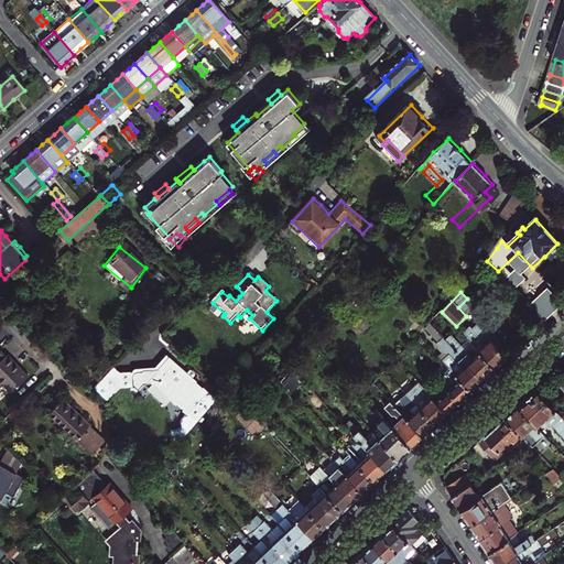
[(455,373),(457,376),(473,392),(478,387),(485,380),(469,365),(433,325),(431,323),(425,329),(438,344),(451,356),(444,361),(455,373)]
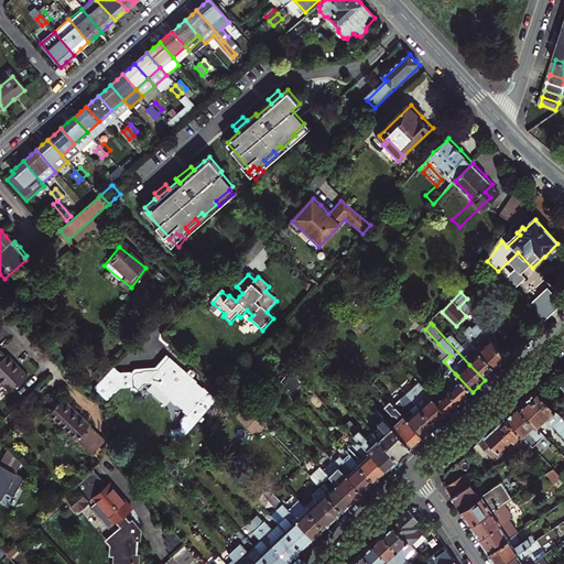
[(485,333),(473,344),(481,354),(497,369),(501,366),(509,358),(502,350),(505,348),(496,339),(494,340),(485,333)]
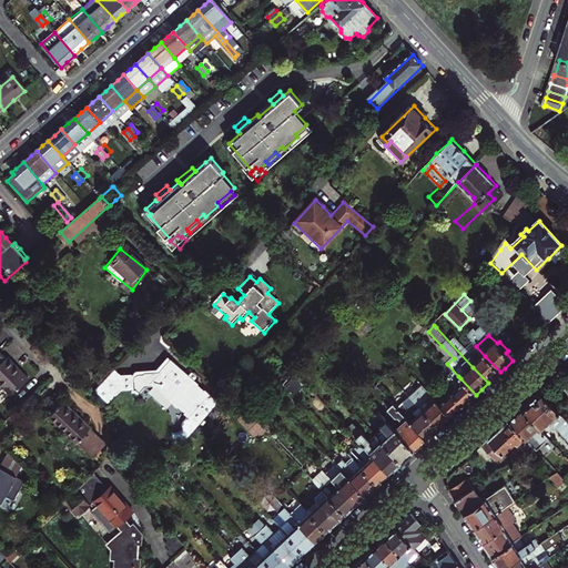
[(446,357),(444,361),(447,364),(454,358),(442,346),(439,350),(446,357)]
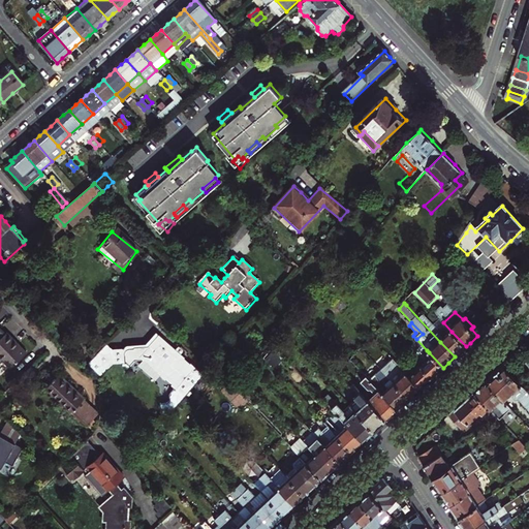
[(169,342),(157,331),(146,343),(125,344),(123,347),(113,348),(106,343),(88,363),(100,375),(114,364),(124,363),(130,366),(134,361),(143,360),(146,363),(148,361),(166,376),(163,378),(168,382),(170,380),(177,385),(170,393),(170,399),(165,404),(172,410),(205,374),(194,365),(193,367),(187,362),(189,360),(181,352),(184,349),(178,344),(176,347),(169,342)]
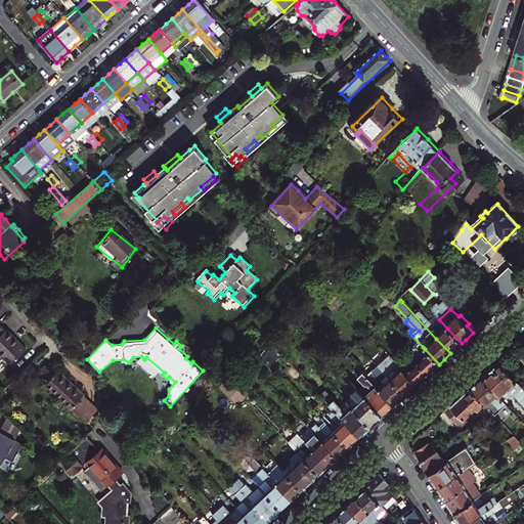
[(462,343),(447,329),(436,339),(450,353),(455,348),(462,343)]
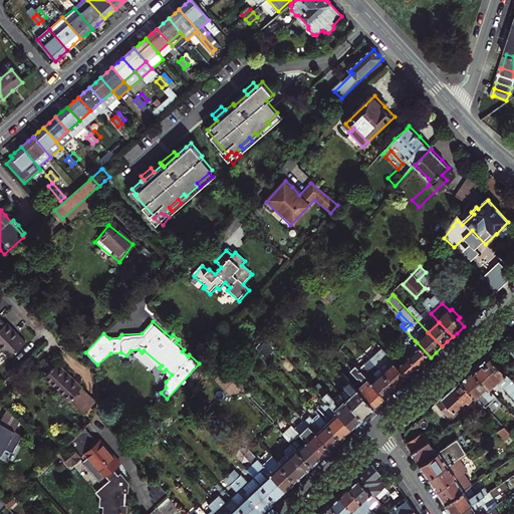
[(13,329),(7,323),(7,324),(0,330),(0,345),(12,357),(27,343),(13,329)]
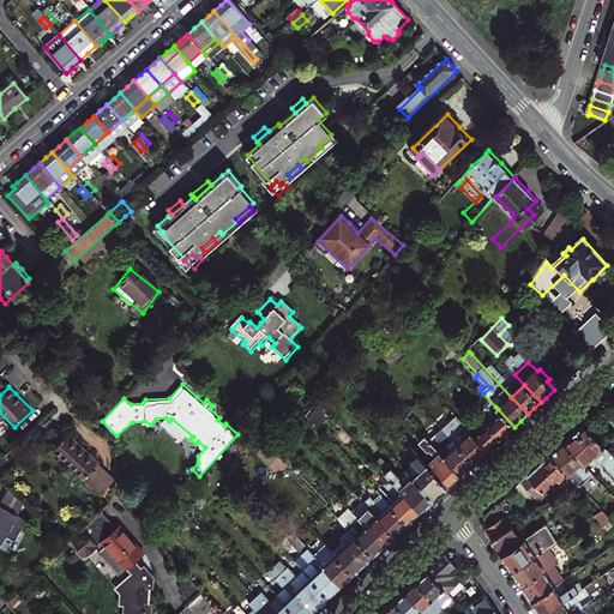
[(495,407),(479,422),(481,425),(498,409),(495,407)]
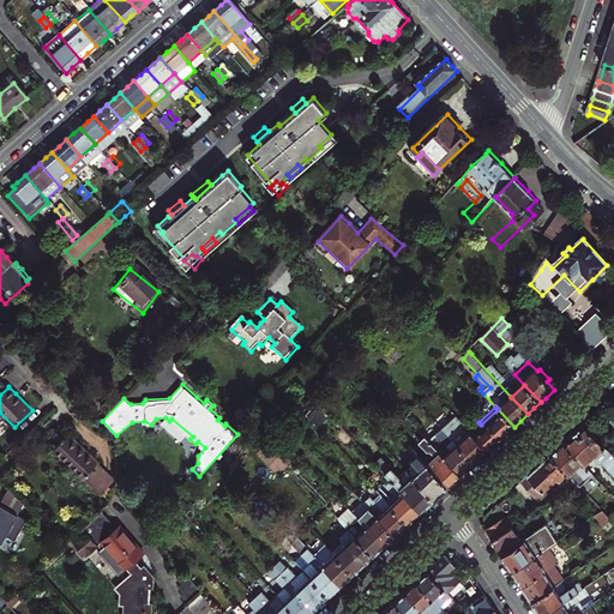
[(501,439),(515,427),(498,409),(481,425),(479,422),(470,432),(488,451),(501,439)]
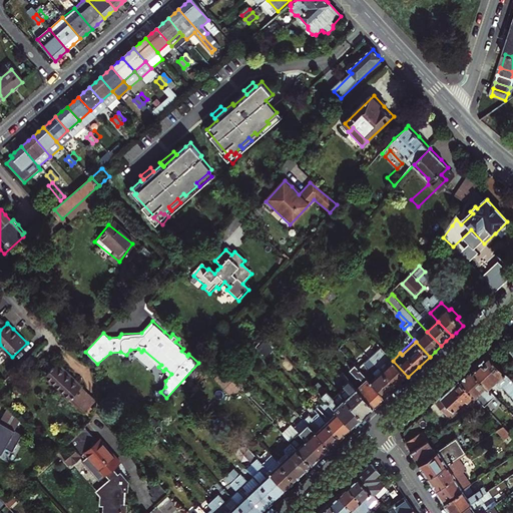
[(382,350),(371,360),(397,387),(403,382),(406,378),(408,377),(393,361),(382,350)]
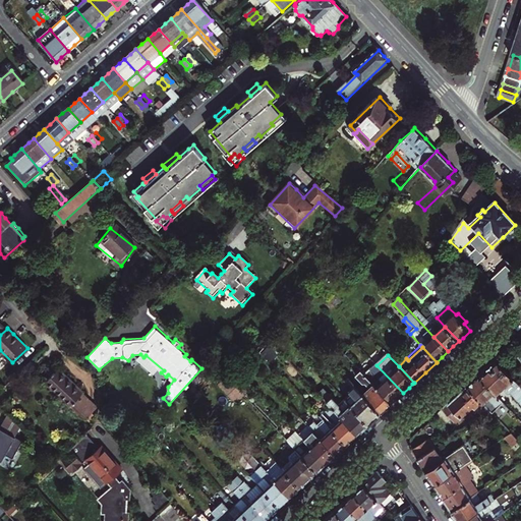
[(478,375),(497,395),(504,389),(508,393),(514,394),(520,401),(520,385),(496,359),(486,368),(478,375)]
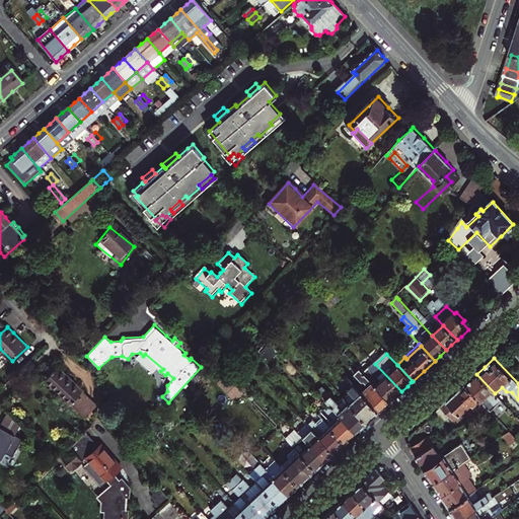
[(249,363),(241,371),(246,376),(253,367),(249,363)]
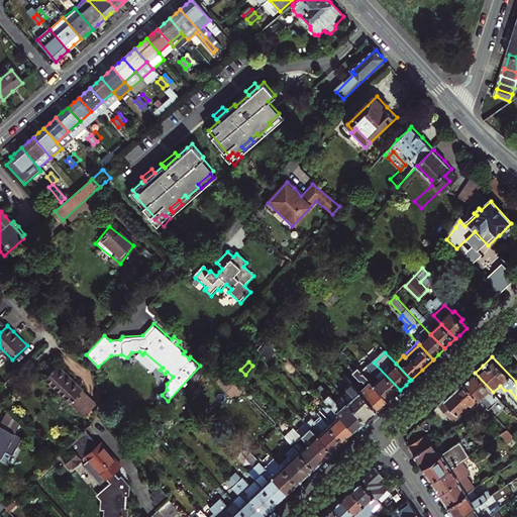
[(400,390),(374,363),(363,373),(389,401),(395,395),(400,390)]
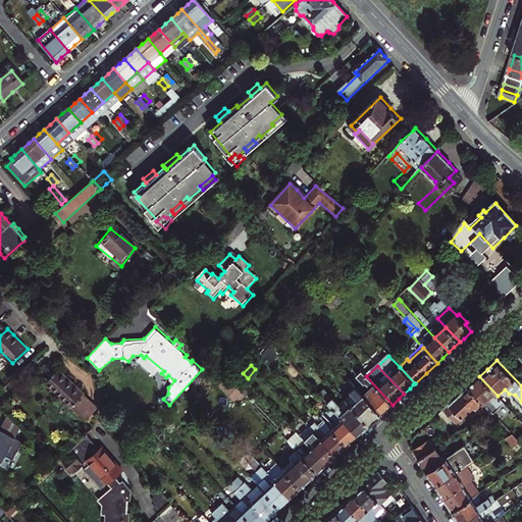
[(239,388),(248,378),(243,373),(235,383),(239,388)]
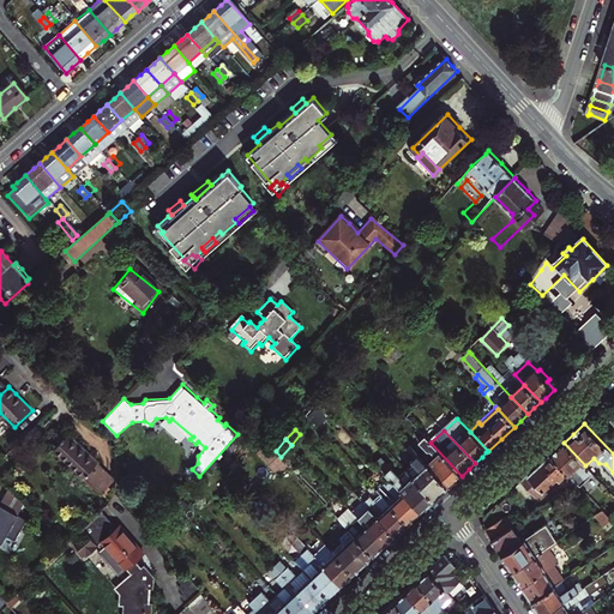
[(462,476),(431,443),(427,439),(421,444),(437,461),(429,467),(449,488),(456,481),(462,476)]
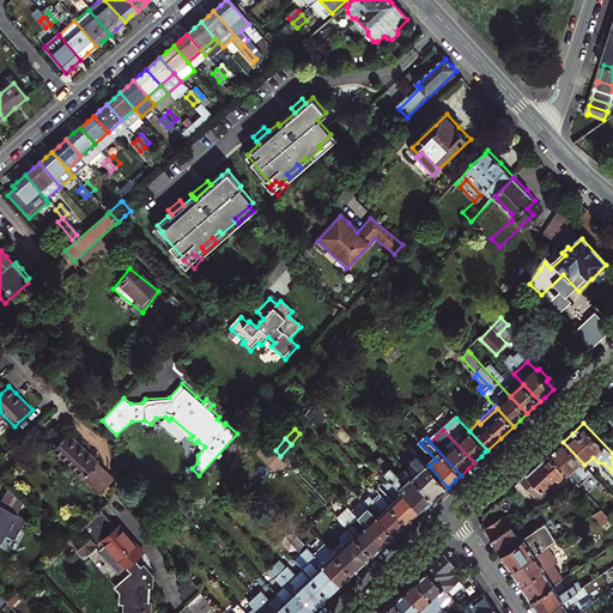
[(76,450),(66,439),(49,455),(78,484),(93,467),(76,450)]
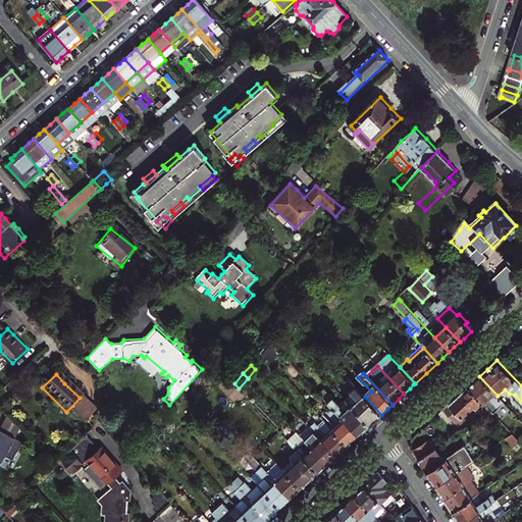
[(473,382),(468,387),(492,412),(493,413),(505,403),(498,396),(479,376),(473,382)]
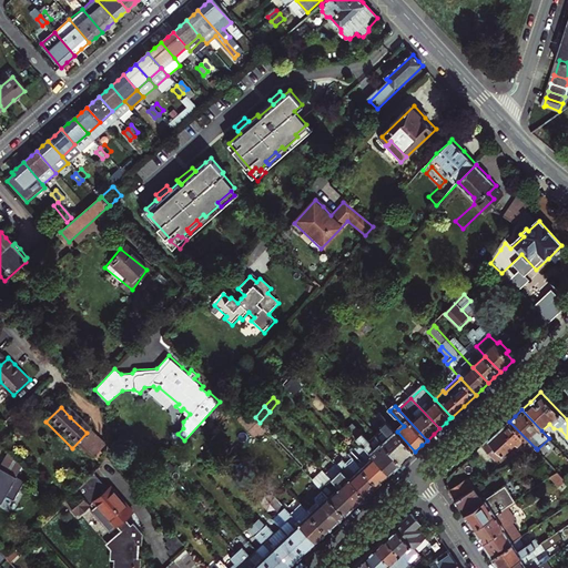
[(495,435),(484,446),(496,459),(503,454),(505,456),(518,444),(528,454),(536,448),(509,422),(495,435)]
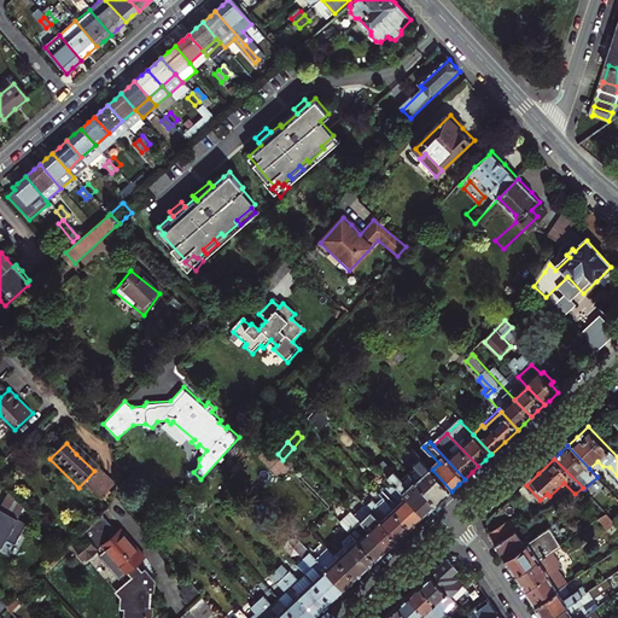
[(419,466),(409,474),(438,505),(445,496),(452,491),(432,470),(424,461),(419,466)]
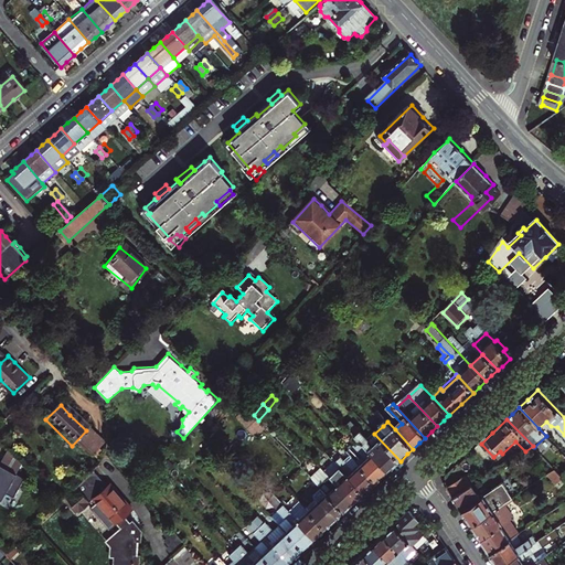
[(401,461),(374,434),(372,432),(361,443),(388,472),(395,466),(401,461)]
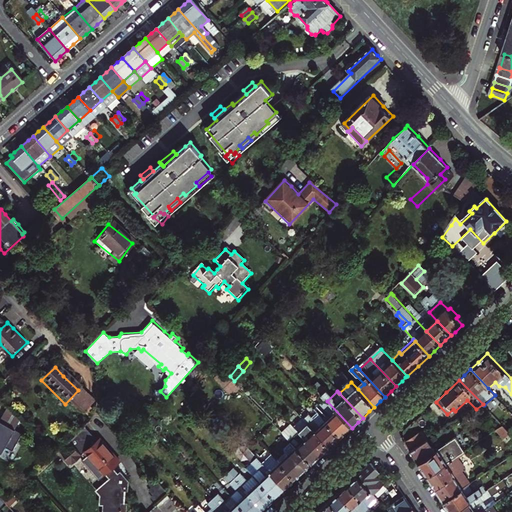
[(352,428),(327,401),(316,410),(328,423),(341,438),(347,433),(352,428)]
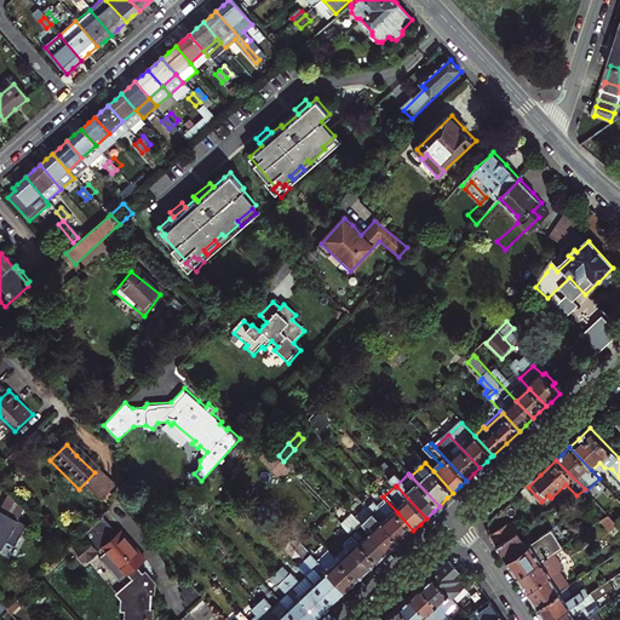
[(391,518),(397,512),(383,497),(382,495),(375,501),(391,518)]
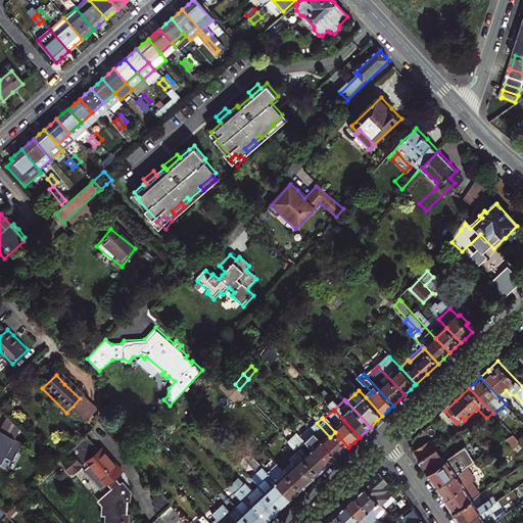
[(5,420),(0,428),(0,434),(12,442),(18,433),(5,420)]
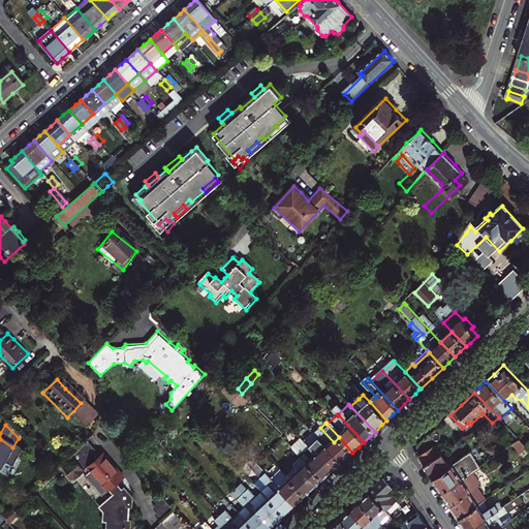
[(352,453),(339,437),(334,442),(320,428),(316,425),(311,430),(312,432),(342,463),(347,458),(352,453)]
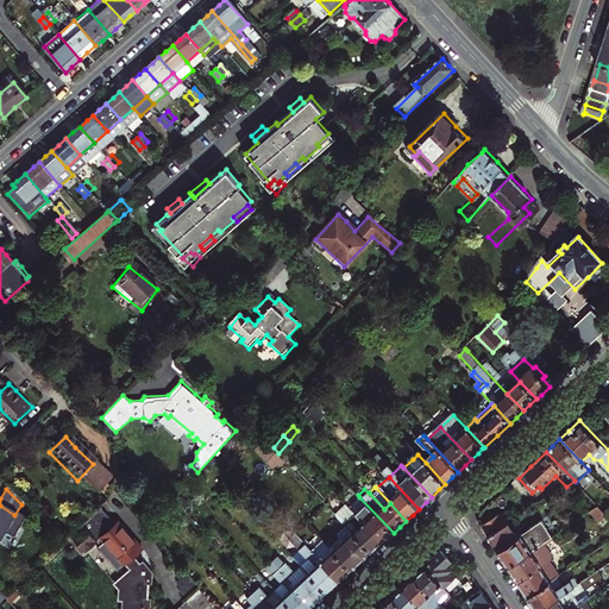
[(359,497),(350,507),(383,542),(388,538),(394,533),(359,497)]
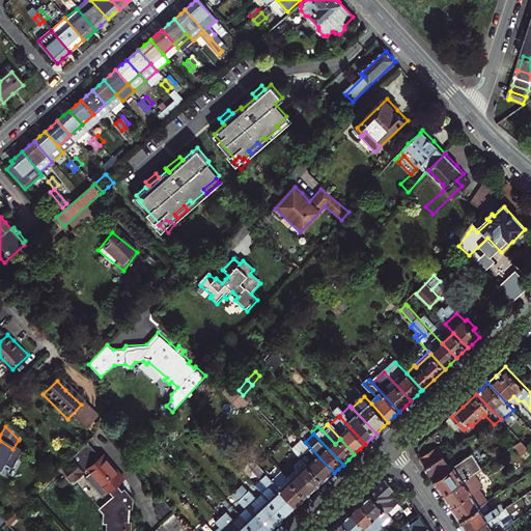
[(334,473),(305,442),(302,439),(292,448),(306,463),(325,481),(329,477),(334,473)]
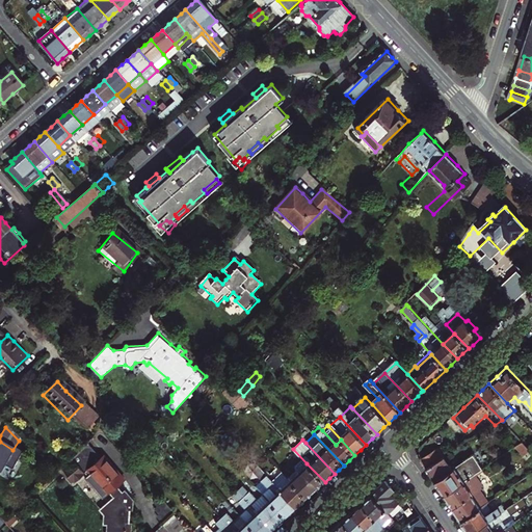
[(0,442),(0,469),(1,468),(9,474),(21,455),(12,450),(0,442)]
